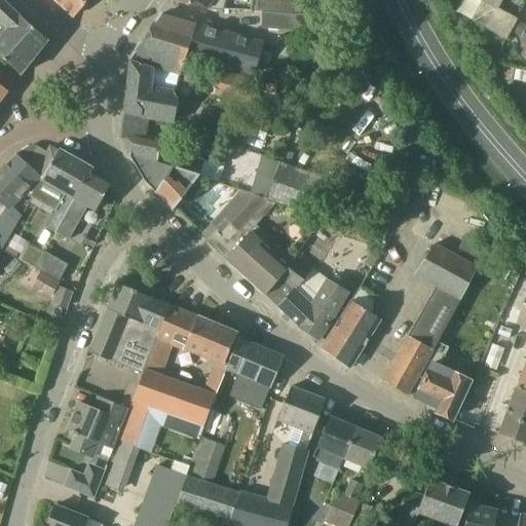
[(0,0),(0,57),(21,76),(45,44),(44,38),(2,0),(0,0)]
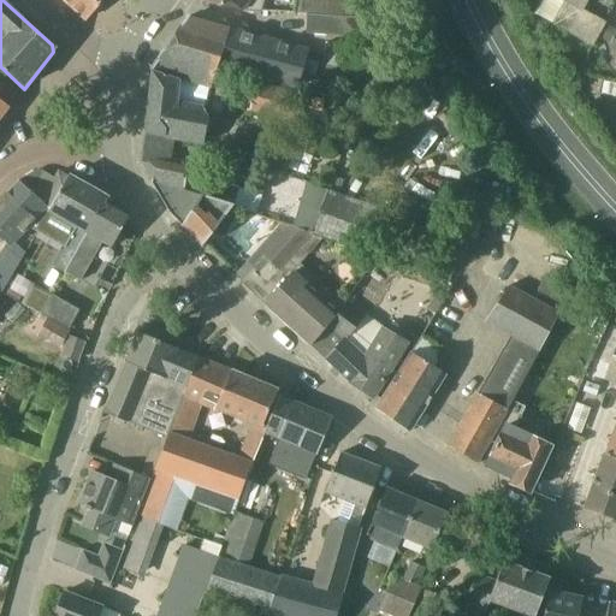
[(104,0),(63,0),(86,21),(104,0)]
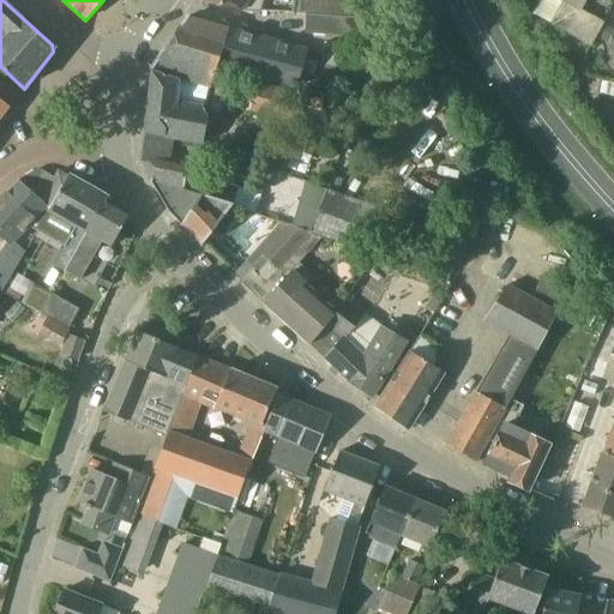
[(264,0),(200,0),(244,11),(260,12),(264,0)]
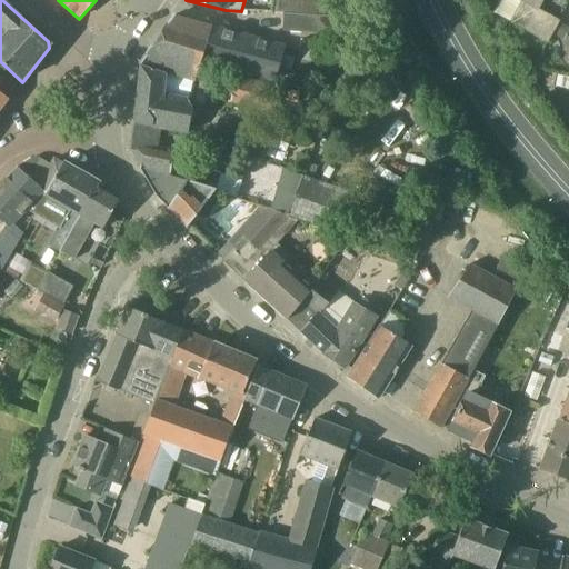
[(273,0),(272,13),(283,13),(323,17),(328,0),(273,0)]
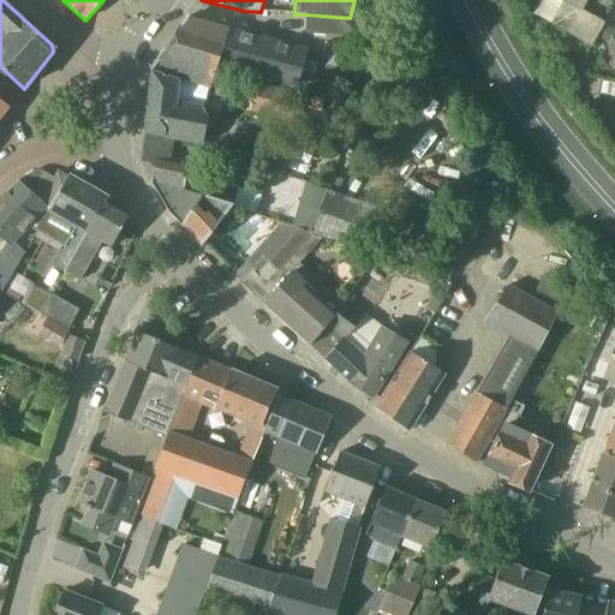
[(543,0),(535,15),(592,48),(607,23),(581,9),(586,0),(543,0)]
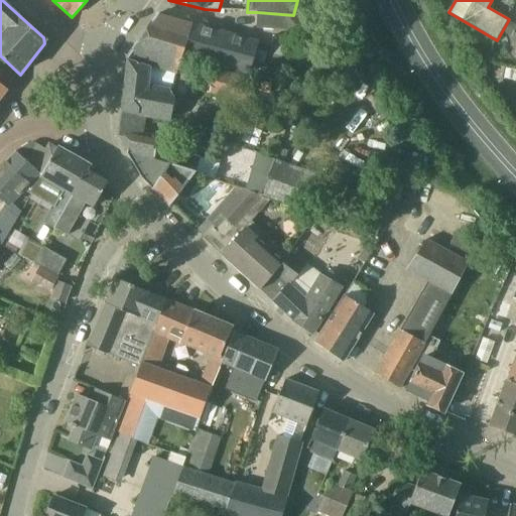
[(256,28),(301,31),(302,15),(293,15),(257,12),(256,28)]
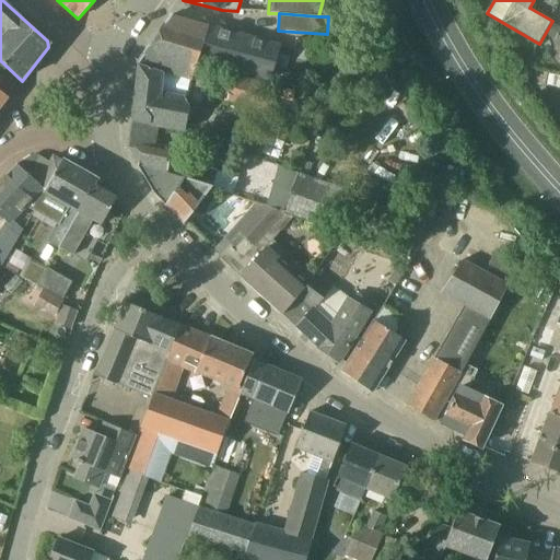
[(281,46),(172,16),(139,62),(193,81),(199,60),(255,76),(270,81),(281,46)]
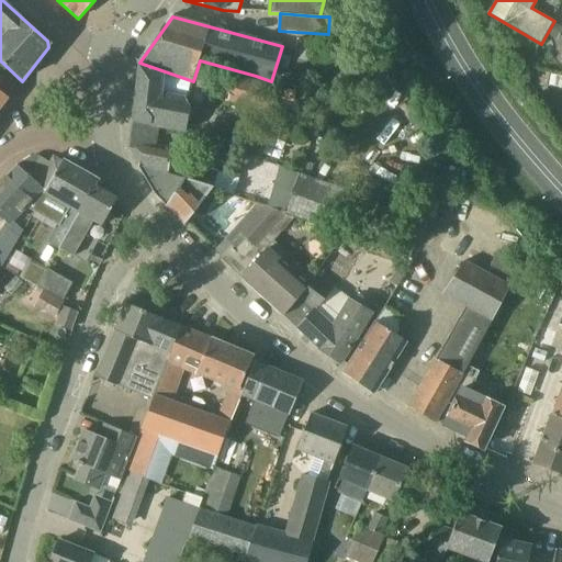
[(561,30),(561,27),(554,24),(547,35),(557,41),(561,30)]
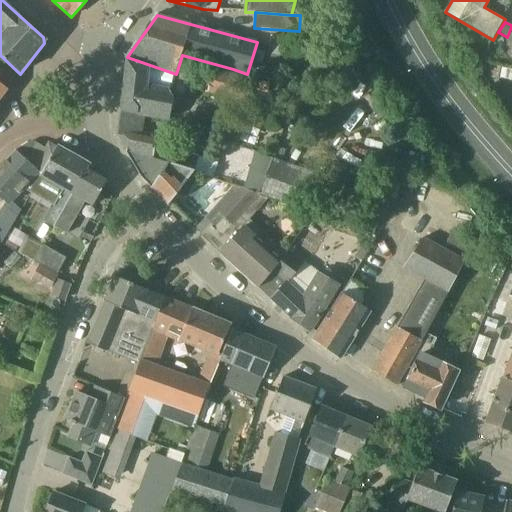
[(174,99),(168,90),(146,85),(148,67),(126,59),(123,85),(117,135),(126,152),(153,160),(158,141),(144,138),(147,116),(169,121),(174,99)]
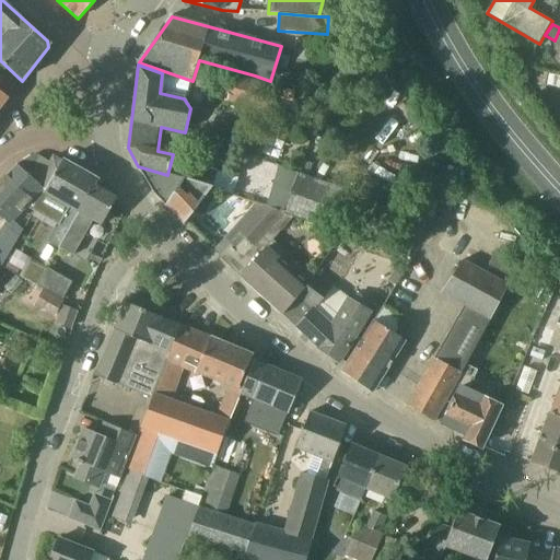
[(231,79),(225,102),(269,112),(275,89),(231,79)]
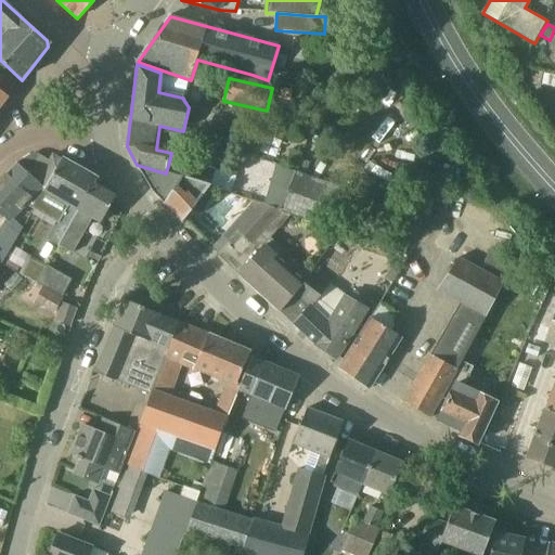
[(298,93),(283,89),(279,101),(294,106),(298,93)]
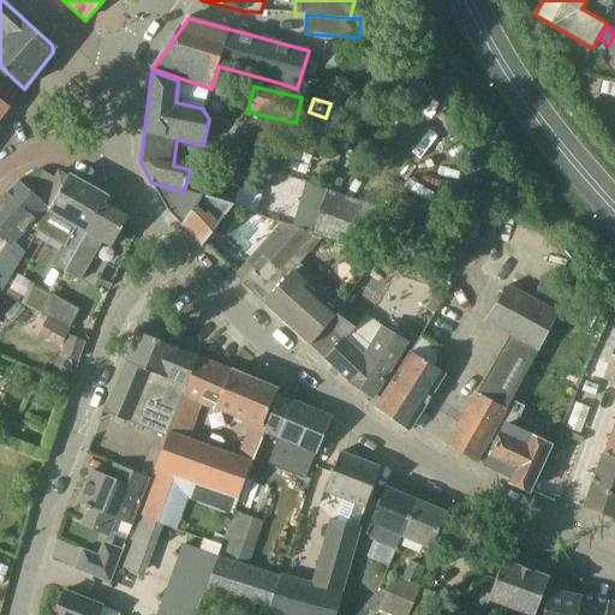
[(81,121),(67,112),(58,124),(71,135),(81,121)]
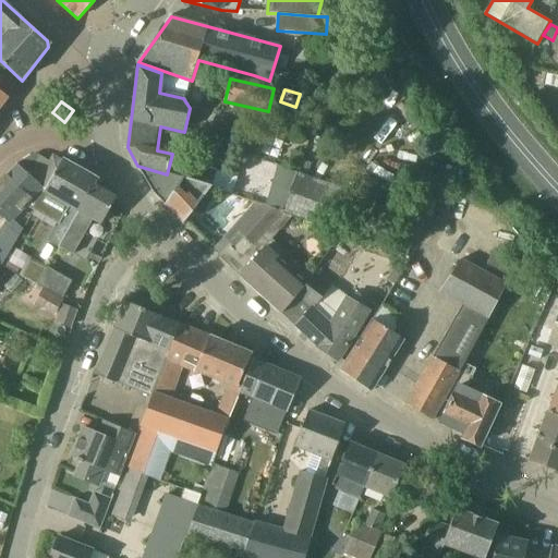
[(304,157),(292,153),(288,166),(300,169),(304,157)]
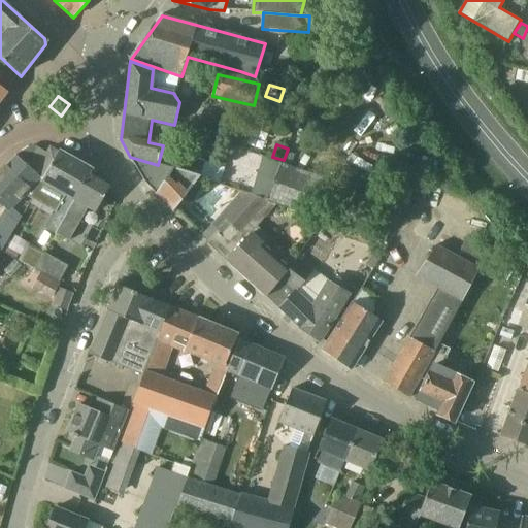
[(91,174),(94,170),(60,151),(59,153),(51,147),(47,153),(36,146),(29,147),(26,150),(36,159),(32,163),(34,165),(31,169),(40,177),(42,179),(37,189),(32,199),(54,211),(45,227),(56,233),(67,213),(75,200),(74,199),(89,173),(91,174)]
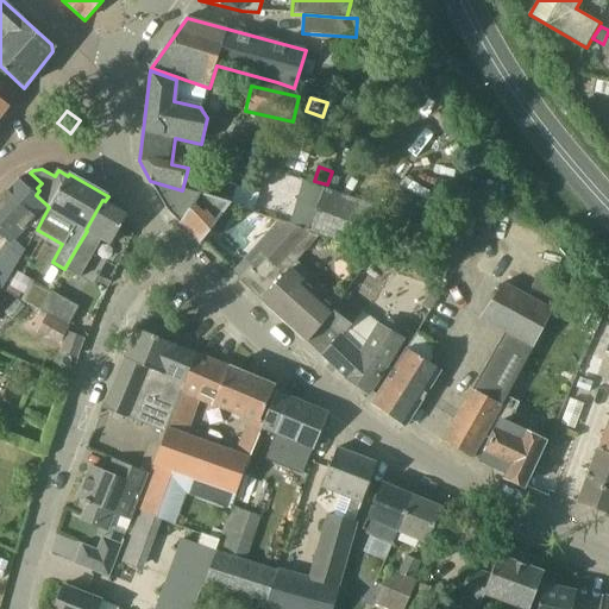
[(0,232),(11,243),(32,220),(46,205),(36,195),(39,190),(37,188),(42,183),(30,173),(19,177),(11,188),(0,198),(0,232)]
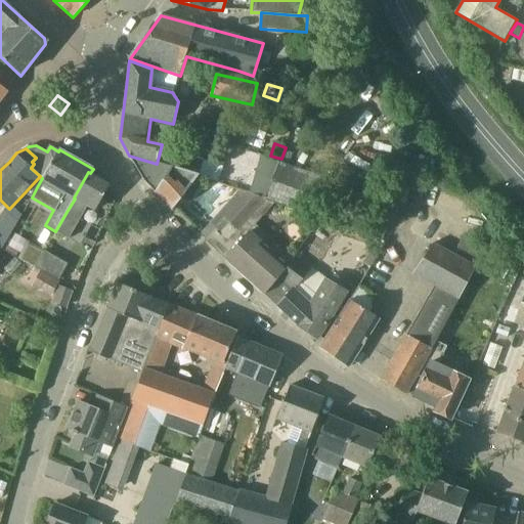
[(177,153),(172,170),(157,166),(157,164),(129,156),(144,181),(157,193),(172,210),(199,177),(198,177),(203,160),(177,153)]
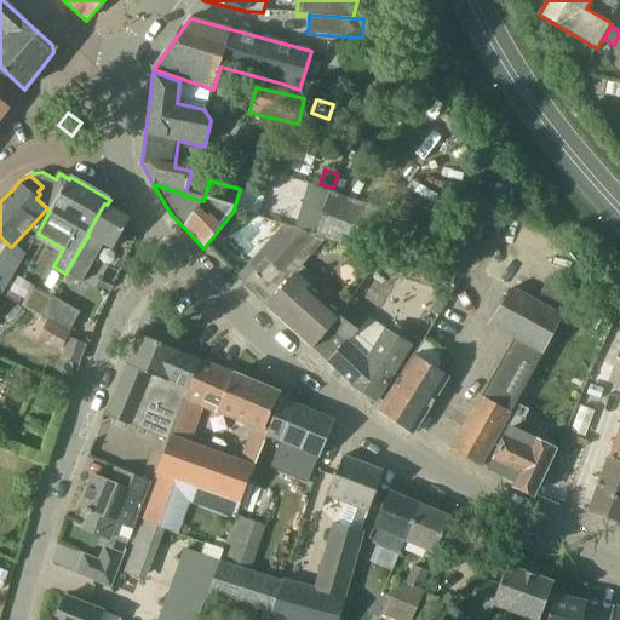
[(391,218),(327,196),(321,214),(313,237),(377,259),(391,218)]
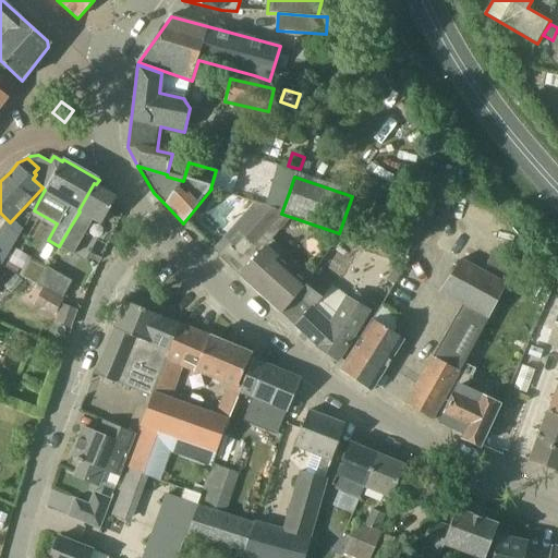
[(117,196),(96,184),(94,183),(79,210),(80,211),(71,226),(59,246),(73,255),(93,219),(101,225),(117,196)]
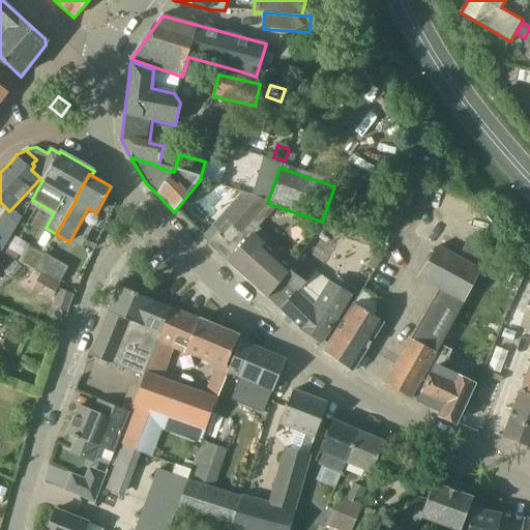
[(267,203),(274,183),(258,178),(252,198),(266,202),(267,203)]
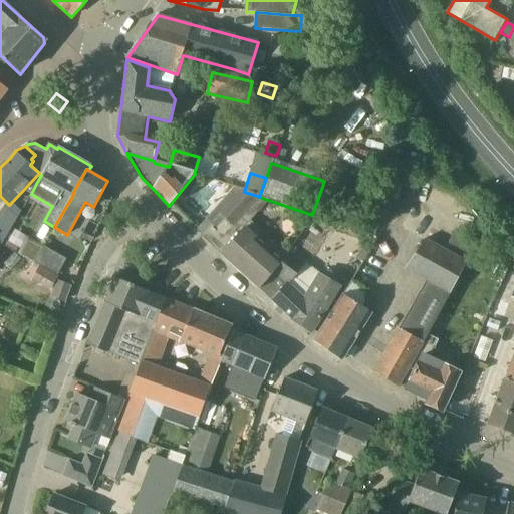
[(259,289),(273,272),(277,275),(292,255),(293,253),(289,250),(287,254),(250,221),(244,228),(245,228),(240,233),(231,225),(258,196),(244,192),(240,191),(200,235),(259,289)]
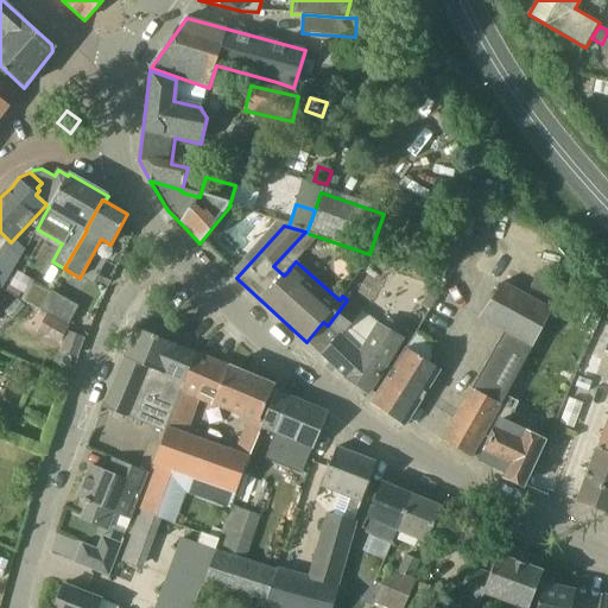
[(19,255),(6,247),(0,254),(0,285),(1,286),(19,255)]
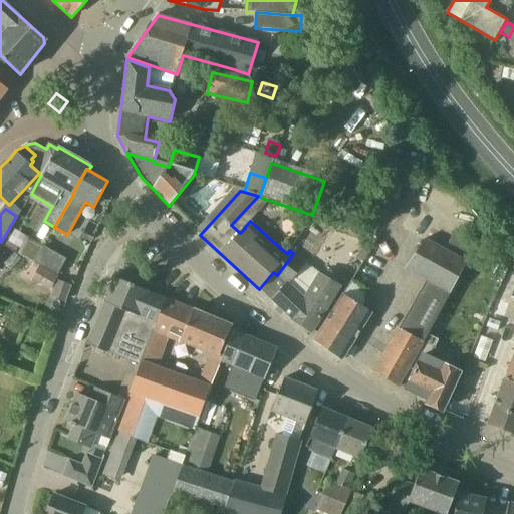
[(79,238),(88,220),(79,215),(70,233),(79,238)]
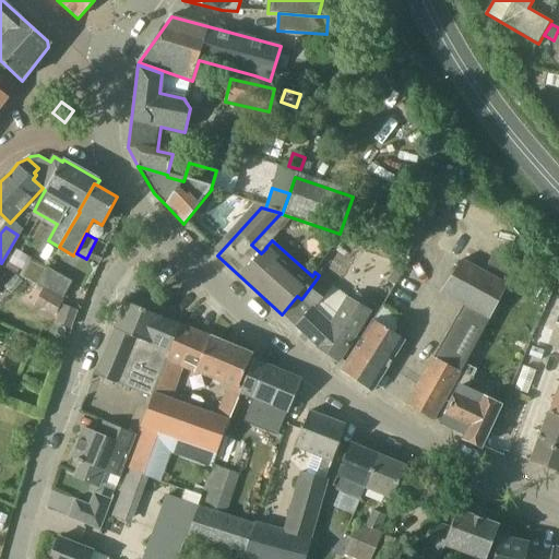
[(7,265),(21,273),(30,257),(15,249),(7,265)]
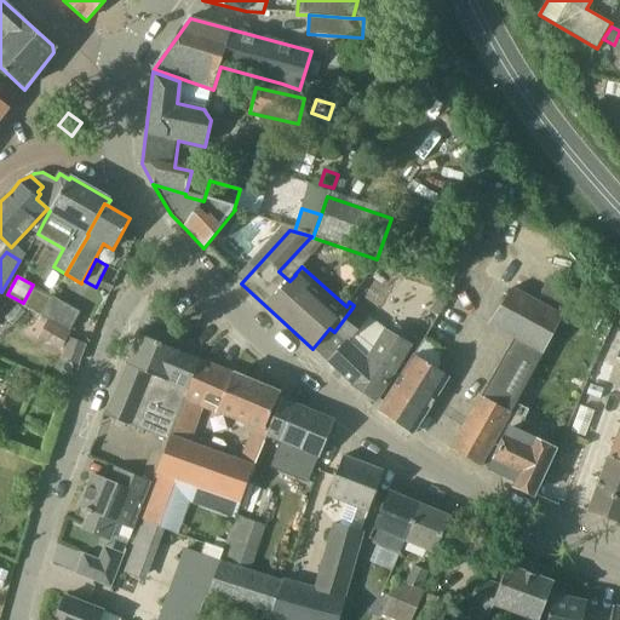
[(561,315),(572,294),(547,280),(535,300),(514,287),(491,323),(518,339),(451,449),(480,468),(482,464),(484,465),(515,405),(561,315)]
